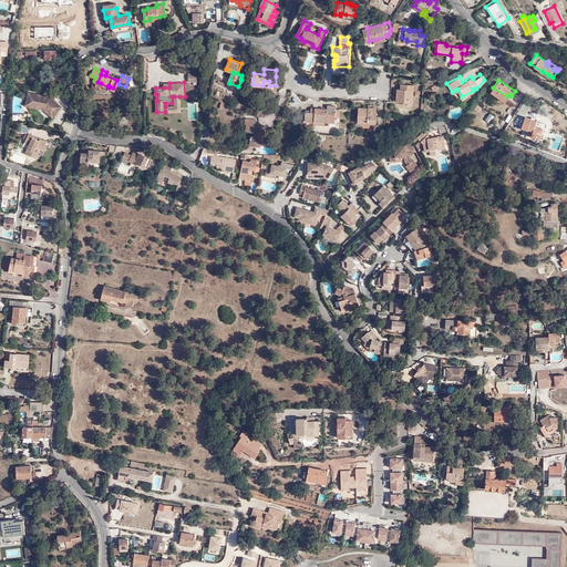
[(406,101),(406,103),(414,104),(415,84),(403,84),(403,89),(403,92),(401,93),(401,101),(406,101)]
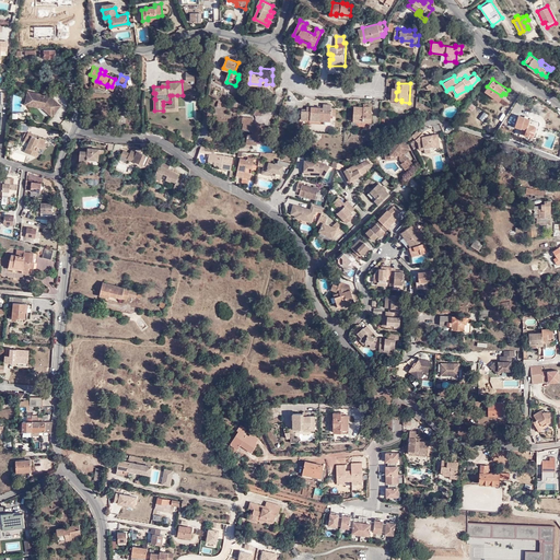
[(500,97),(501,95),(487,86),(486,88),(500,97)]
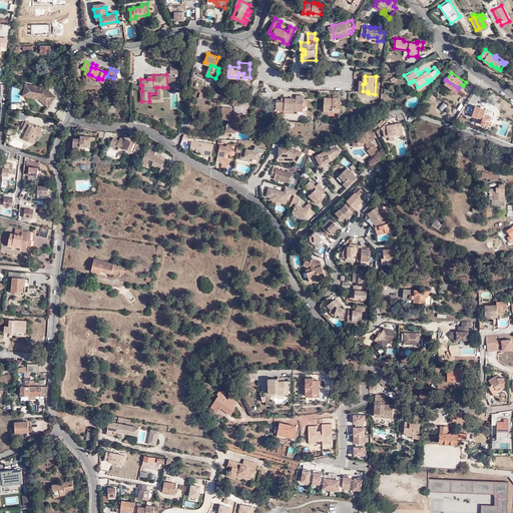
[(25,82),(23,91),(30,93),(30,91),(33,91),(34,90),(41,95),(39,97),(46,102),(50,98),(51,99),(55,93),(44,85),(43,85),(41,85),(41,84),(38,84),(36,86),(34,85),(34,83),(25,82)]
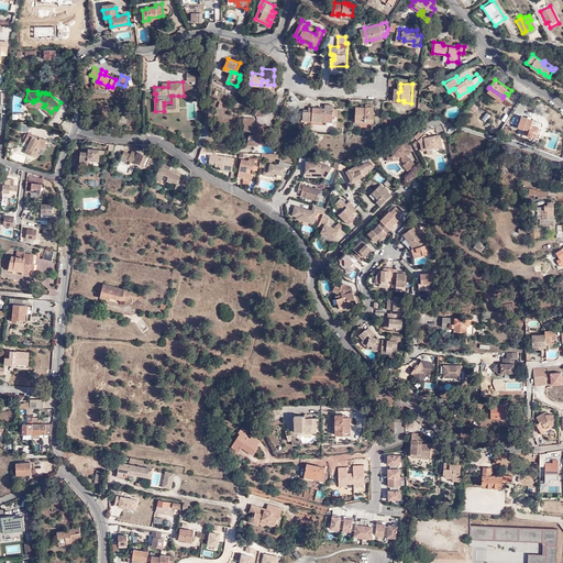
[(179,110),(178,96),(173,96),(173,106),(164,106),(164,111),(179,110)]
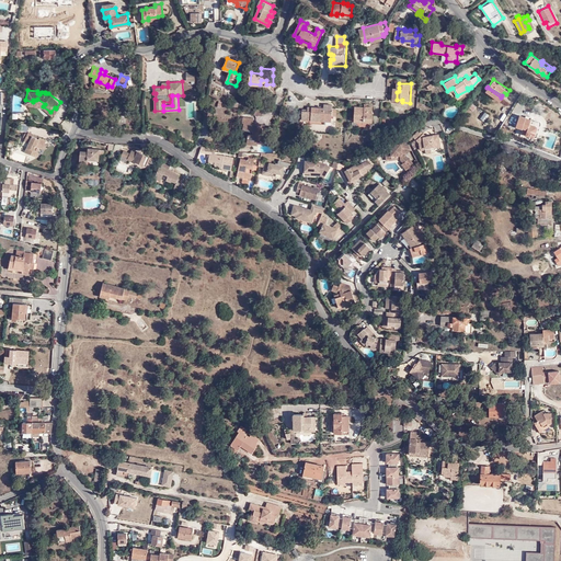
[(315,105),(315,118),(333,118),(333,115),(333,109),(333,104),(325,103),(325,105),(315,105)]
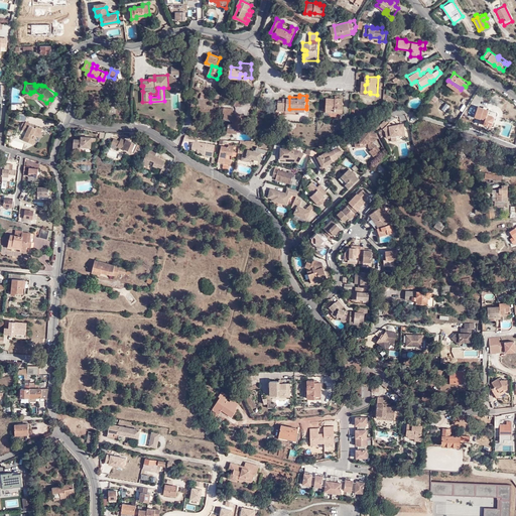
[(287,108),(289,109),(289,97),(284,97),(284,98),(284,101),(278,101),(278,108),(287,108)]
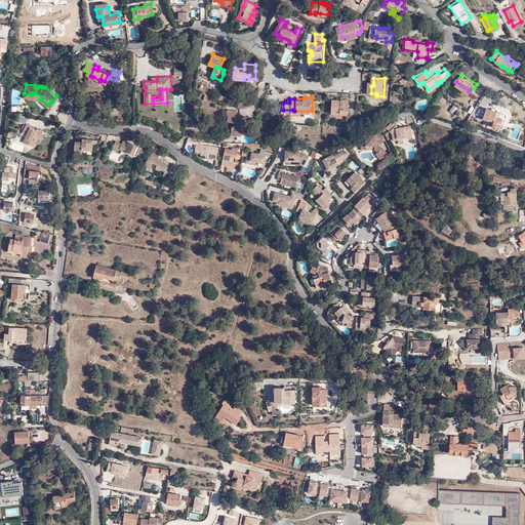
[(334,98),(334,110),(341,110),(341,112),(351,112),(351,103),(350,103),(350,99),(345,99),(345,101),(342,101),(342,99),(334,98)]
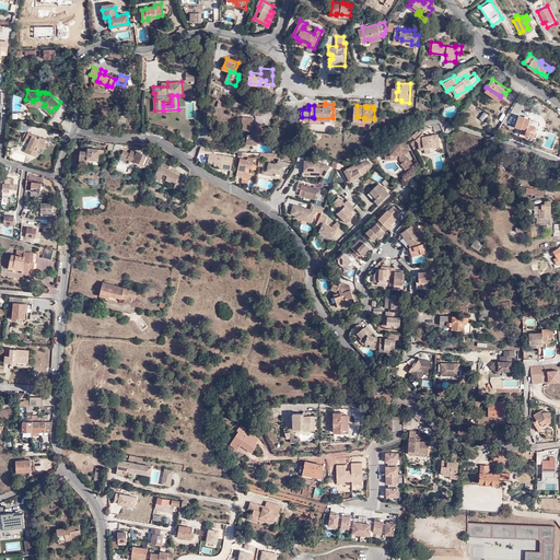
[(528,116),(516,113),(513,124),(521,126),(518,130),(533,135),(537,123),(537,121),(537,120),(537,119),(536,118),(535,118),(528,116)]
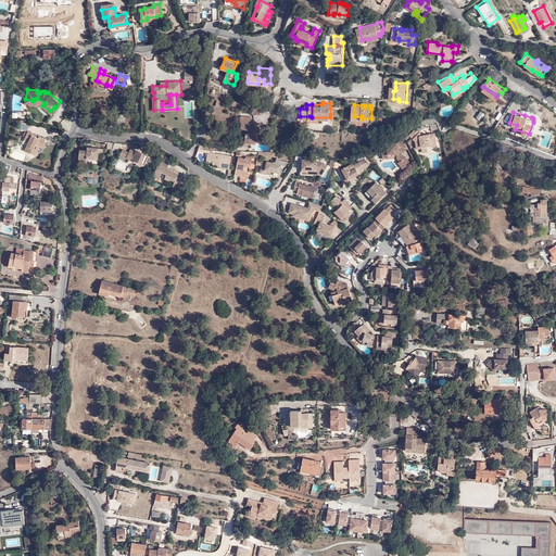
[(256,125),(256,123),(251,122),(251,116),(242,115),(241,121),(242,121),(241,128),(248,128),(253,129),(253,131),(251,133),(248,133),(247,137),(257,139),(257,137),(263,137),(263,130),(268,131),(269,127),(263,126),(256,125)]
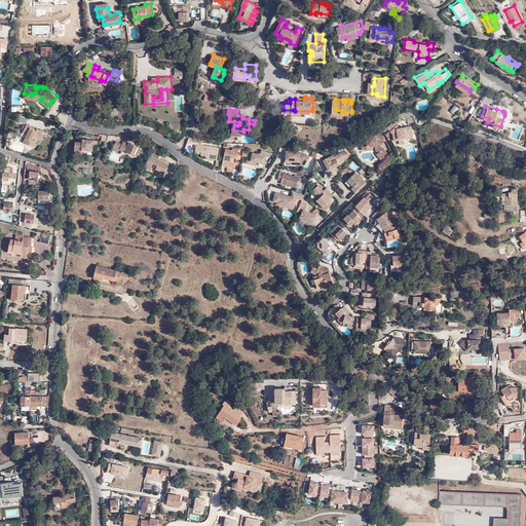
[(462,119),(459,124),(463,126),(468,117),(467,117),(464,121),(462,119)]
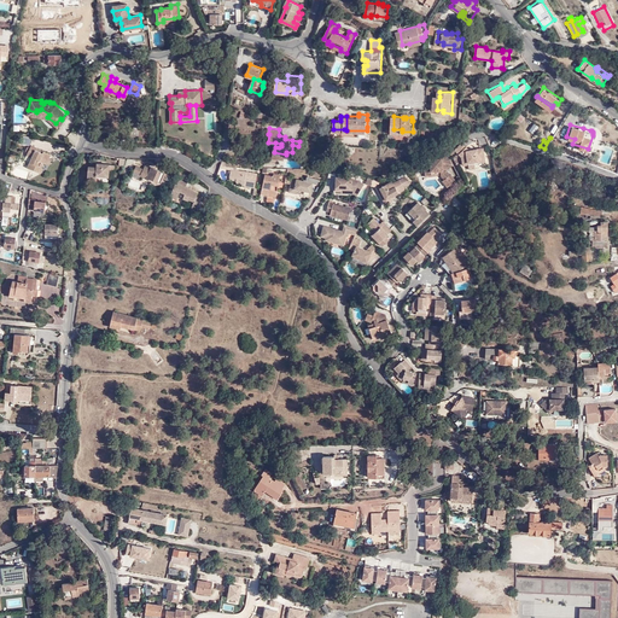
[(466,147),(462,143),(456,150),(464,157),(465,164),(470,163),(477,162),(487,161),(484,147),(470,150),(467,150),(466,149),(466,147)]
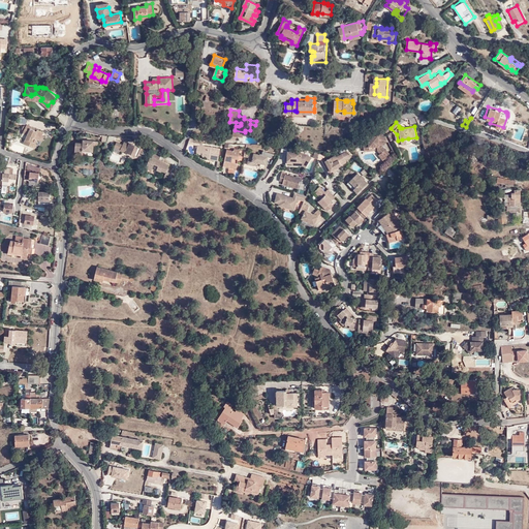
[(25,129),(24,132),(29,134),(27,138),(25,144),(33,148),(37,138),(40,141),(43,134),(44,131),(28,124),(25,124),(23,128),(25,129)]
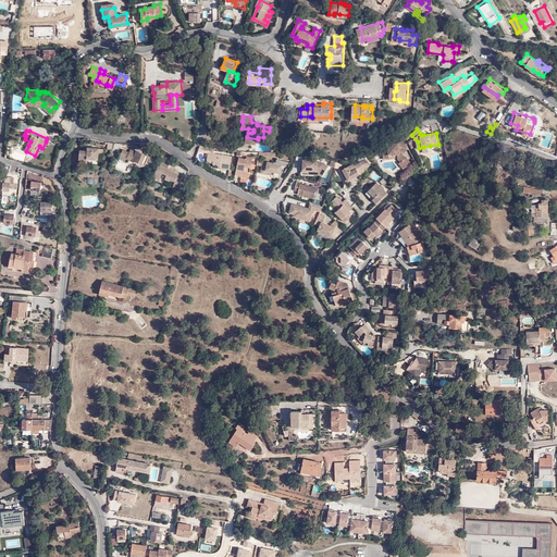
[(403,150),(409,146),(406,139),(407,138),(404,135),(396,138),(396,141),(388,143),(388,146),(382,147),(383,153),(390,153),(390,156),(396,155),(396,152),(398,152),(399,157),(401,160),(406,158),(407,157),(403,150)]
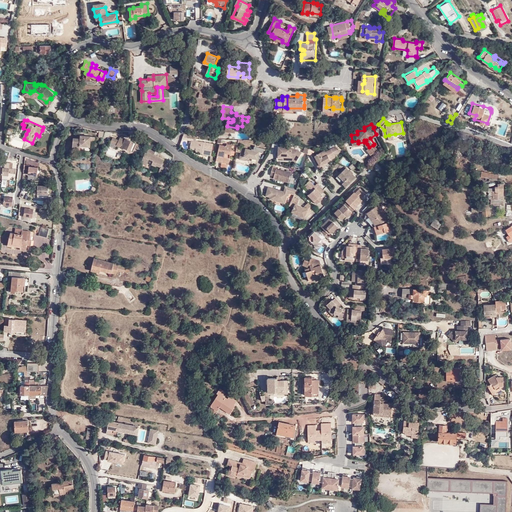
[(84,138),(80,138),(73,138),(72,149),(79,149),(79,145),(89,146),(90,140),(90,136),(84,135),(84,138)]
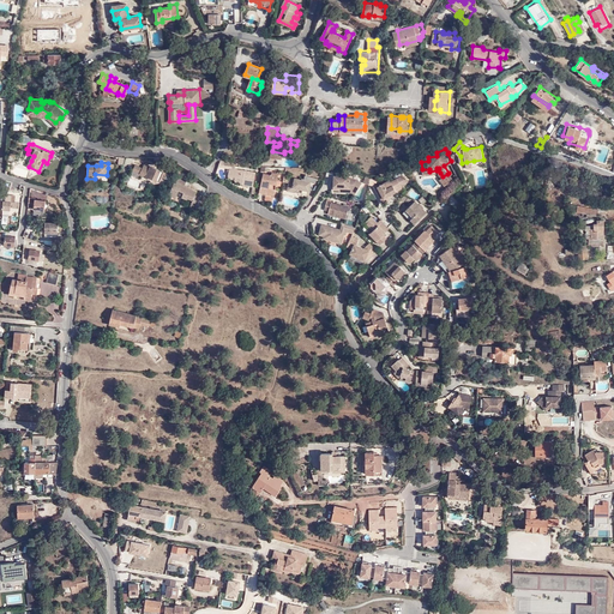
[(161,175),(162,170),(144,162),(142,167),(134,163),(132,169),(158,180),(161,175)]
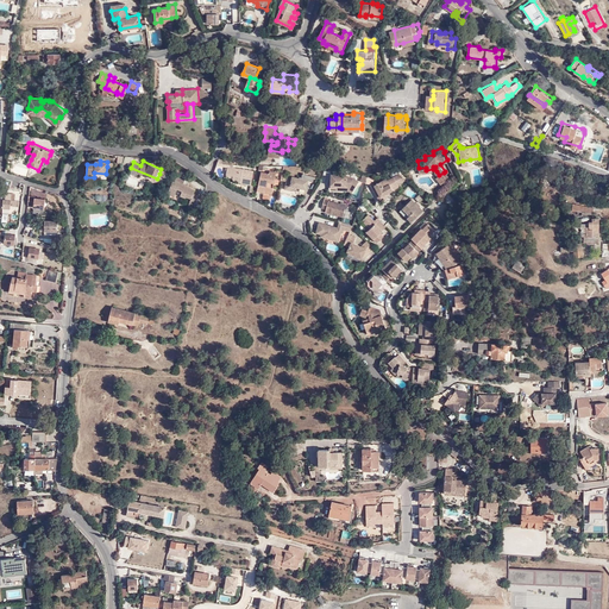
[(238,183),(249,186),(252,171),(232,168),(226,167),(225,174),(231,175),(231,177),(231,179),(231,180),(232,180),(232,181),(233,181),(234,181),(238,182),(238,183)]
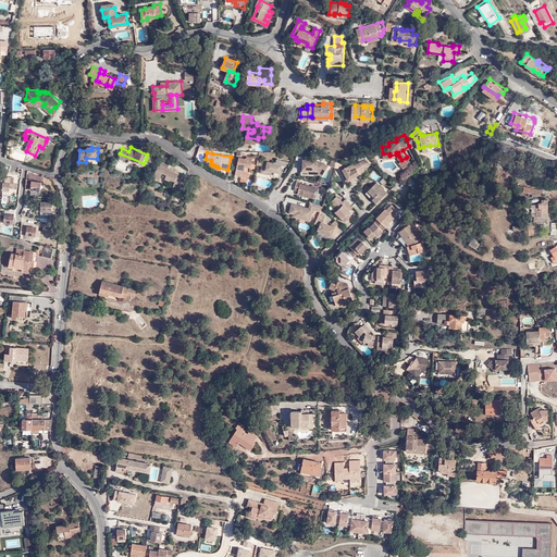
[(310,152),(306,152),(306,157),(305,157),(305,170),(310,170),(314,170),(314,166),(318,166),(318,169),(322,169),(326,171),(330,163),(324,161),(319,161),(319,152),(318,152),(310,152)]
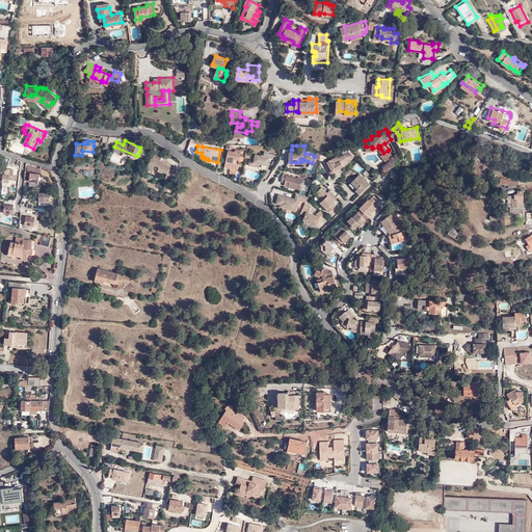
[(231,164),(238,165),(241,150),(235,148),(235,150),(228,149),(224,164),(231,165),(231,164)]
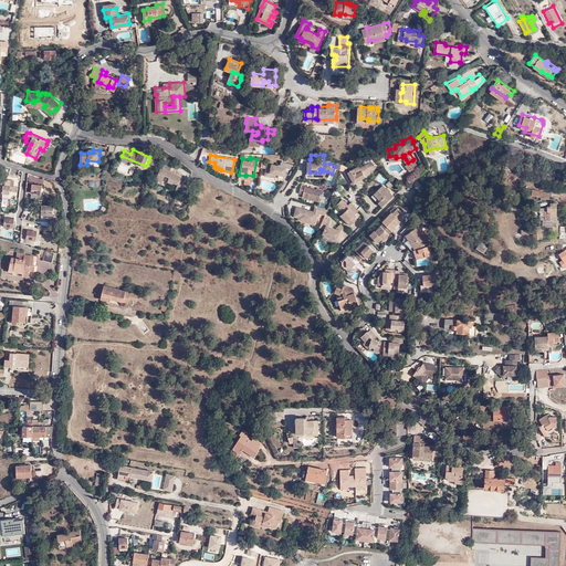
[(278,165),(268,163),(266,168),(264,175),(272,176),(275,173),(284,175),(286,167),(291,168),(292,163),(281,160),(280,164),(279,164),(278,165)]
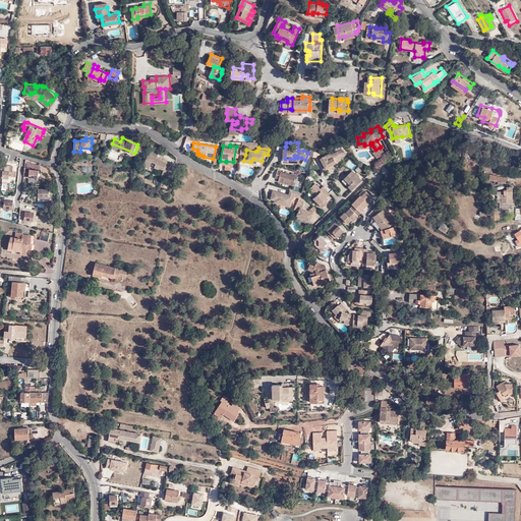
[(323,161),(321,162),(326,170),(329,170),(331,169),(332,166),(330,162),(331,161),(333,163),(341,159),(340,157),(346,152),(342,148),(333,154),(332,152),(327,155),(326,155),(321,157),(323,161)]
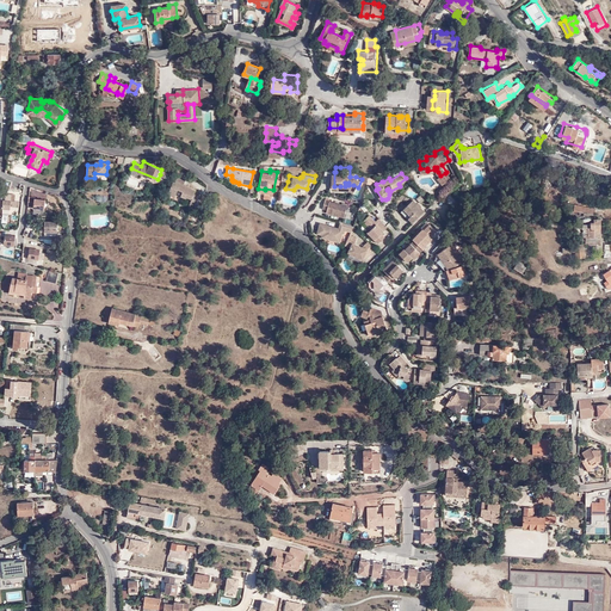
[(450,179),(445,173),(440,176),(438,177),(443,184),(450,179)]
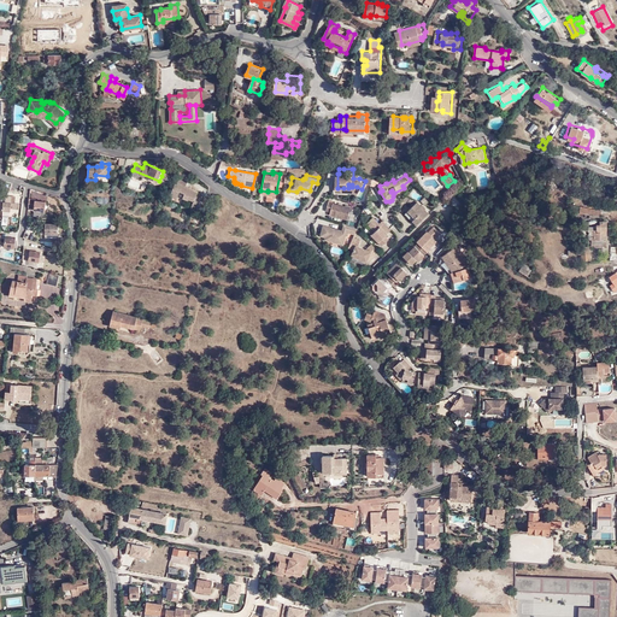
[(188,180),(178,176),(170,194),(176,198),(180,189),(186,192),(183,197),(189,200),(191,198),(194,199),(192,204),(200,207),(205,198),(197,194),(199,189),(187,184),(188,180)]
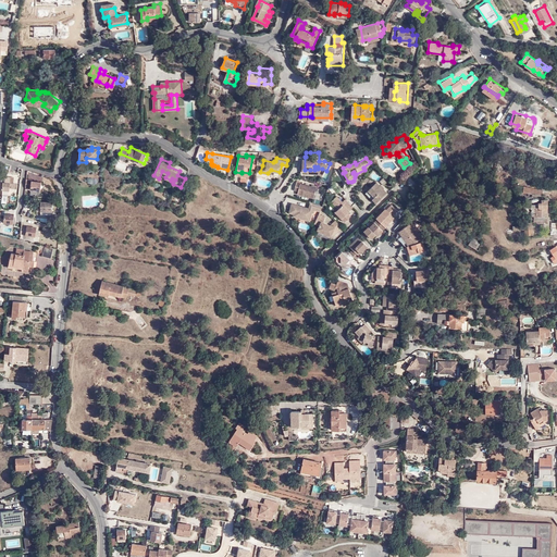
[(341,169),(343,173),(345,172),(343,168),(348,165),(347,163),(343,166),(339,168),(341,169)]
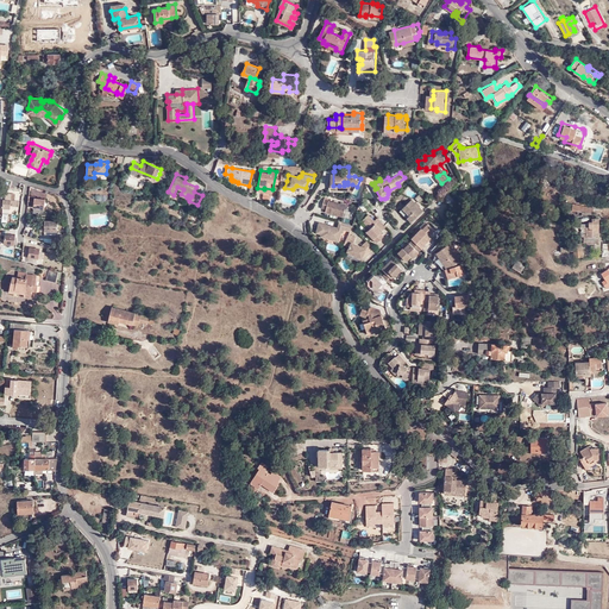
[(6,198),(4,198),(2,212),(10,213),(11,205),(19,206),(19,200),(16,200),(16,194),(13,194),(13,193),(11,193),(11,194),(6,194),(6,198)]
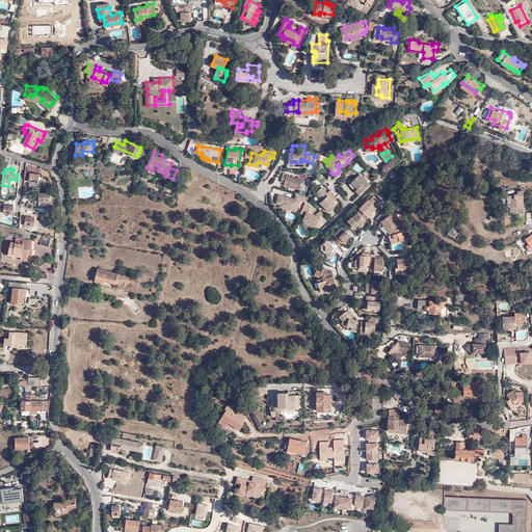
[(368,173),(365,168),(360,173),(364,177),(368,173)]
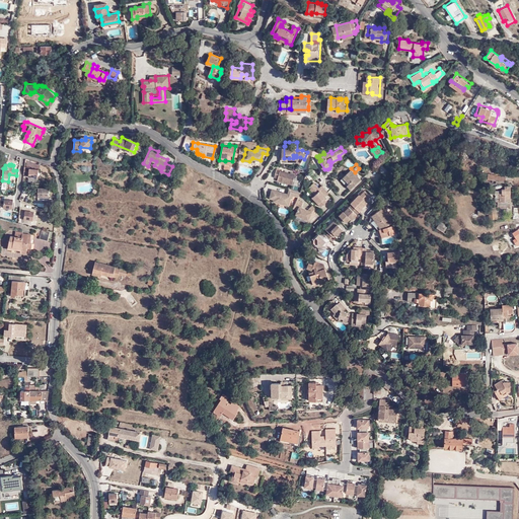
[(39,177),(40,167),(25,165),(24,173),(29,174),(29,176),(39,177)]
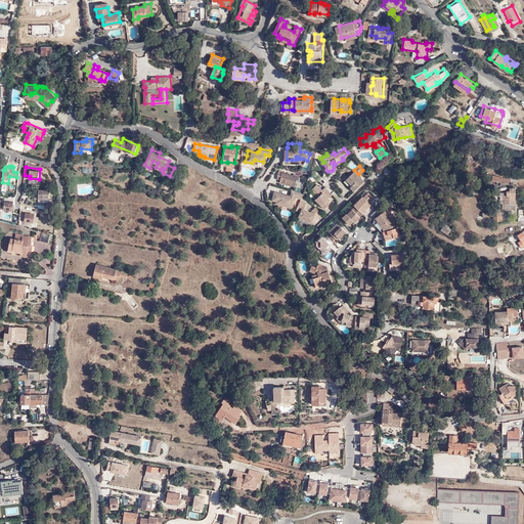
[(293,173),(289,172),(280,170),(278,177),(281,178),(281,181),(297,185),(299,175),(293,173)]
